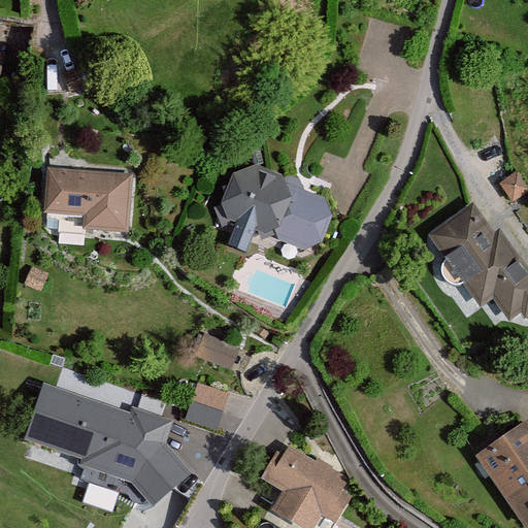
[(254,164),(228,168),(217,192),(226,226),(242,235),(268,222),(275,231),(302,245),(318,239),(331,216),(322,193),(254,164)]
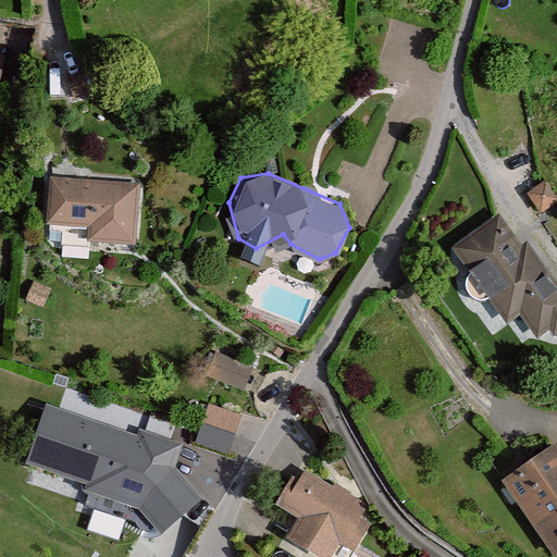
[(119,182),(53,176),(50,225),(114,231),(119,182)]
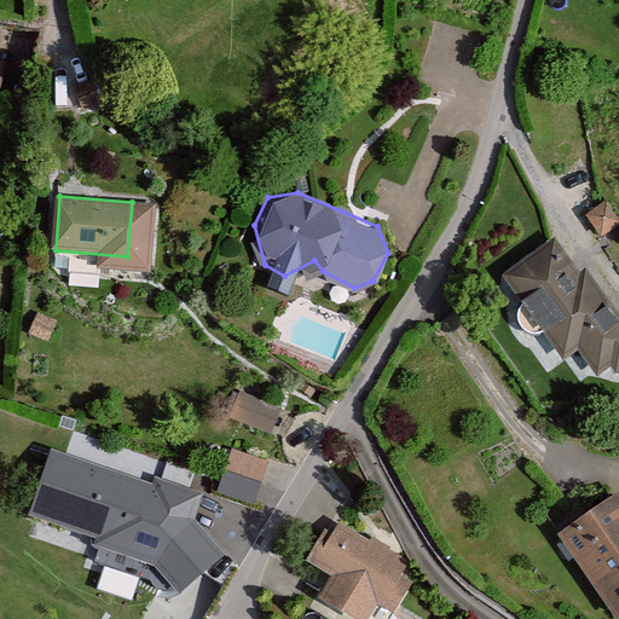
[(618,213),(609,198),(589,213),(603,232),(618,220),(618,213)]
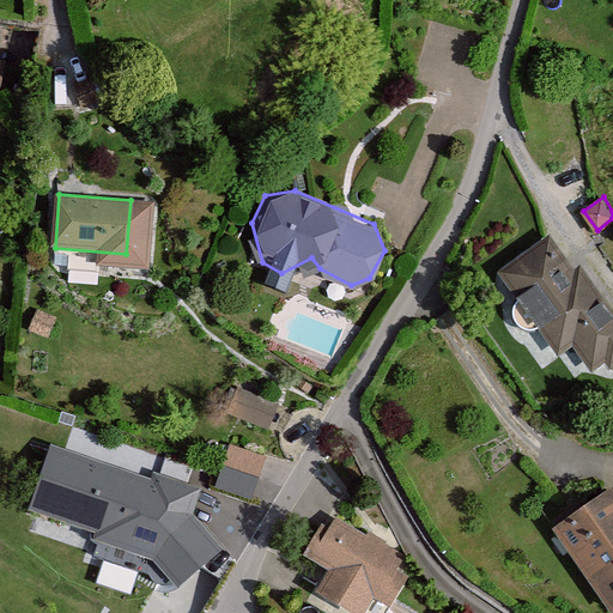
[(550,236),(498,273),(559,357),(574,346),(593,372),(605,364),(611,371),(612,369),(612,308),(581,263),(574,269),(550,236)]
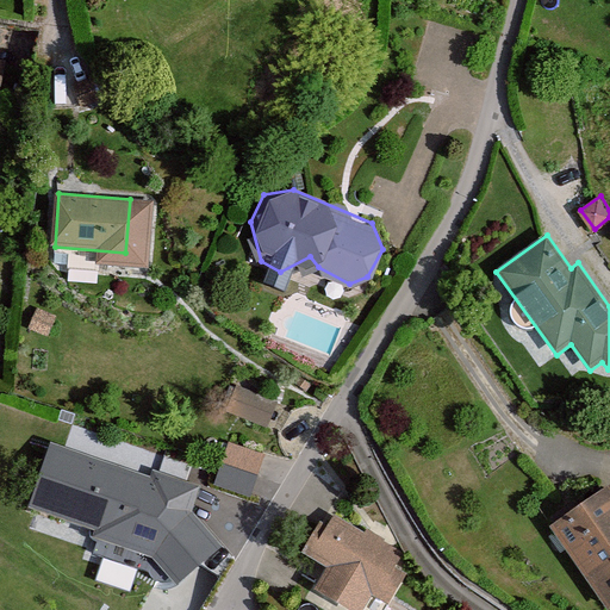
[(236,387),(231,414),(273,422),(279,397),(236,387)]
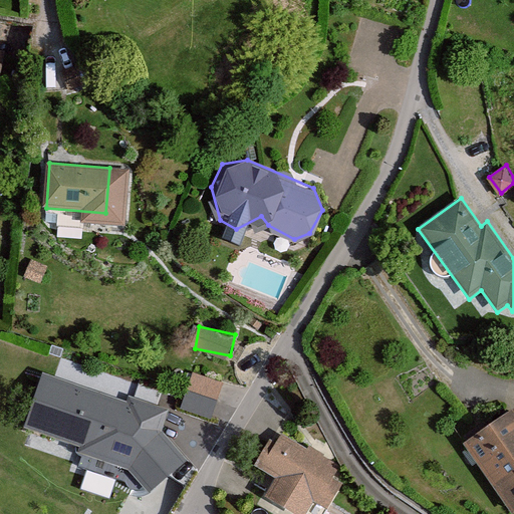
[(177,418),(44,372),(24,431),(158,476),(177,418)]
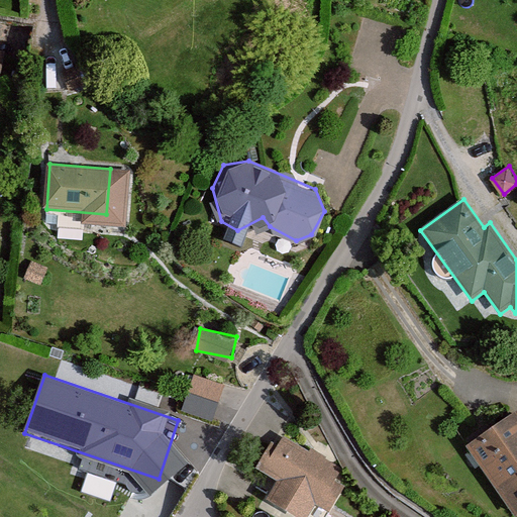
[(226,387),(197,376),(184,413),(214,423),(226,387)]
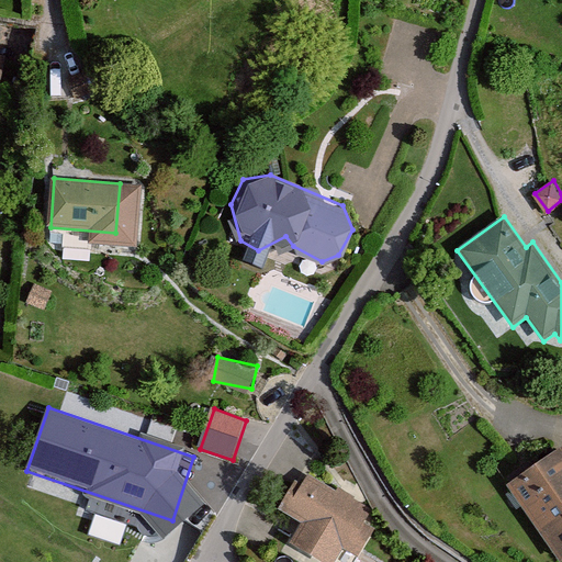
[(561,446),(506,485),(559,561),(560,561),(561,561),(561,446)]
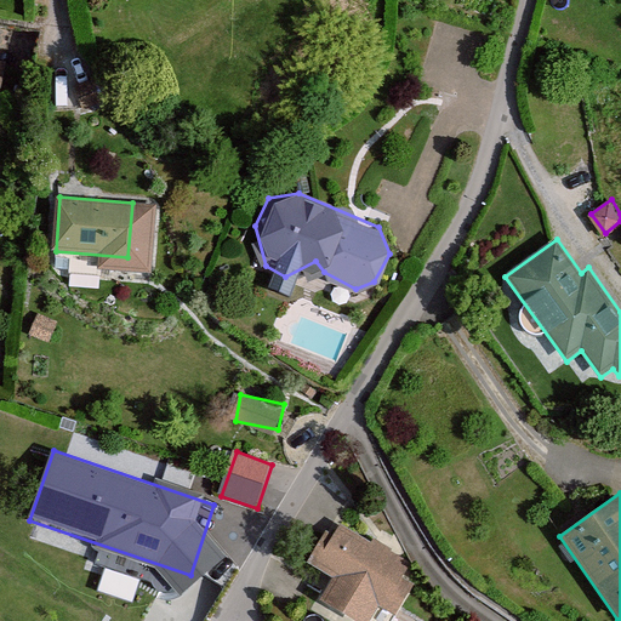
[(421,575),(331,520),(306,563),(335,580),(323,600),(357,620),(366,620),(375,609),(393,620),(421,575)]
